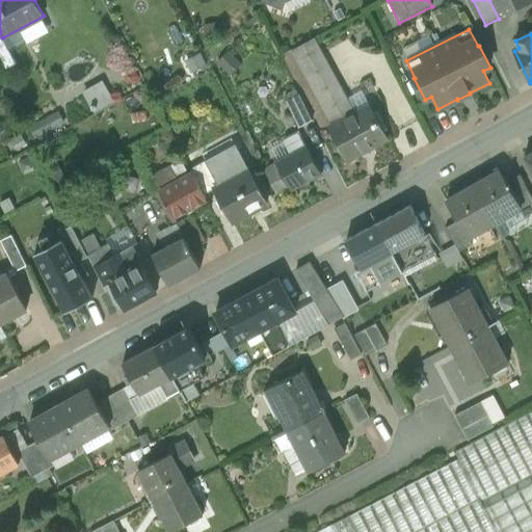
[(2,37),(0,37),(0,62),(4,71),(17,64),(3,37),(2,37)]
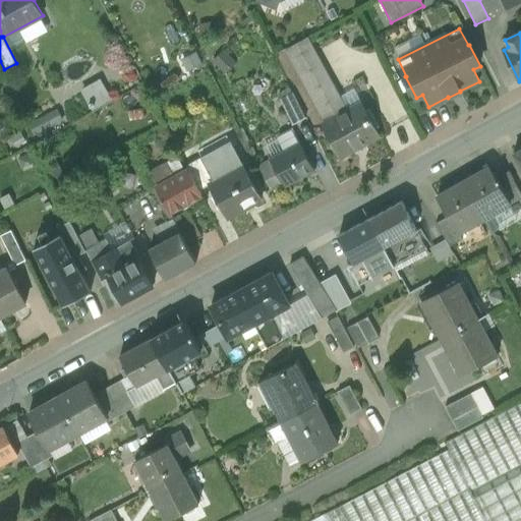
[(348,111),(307,38),(285,50),(326,123),(348,111)]
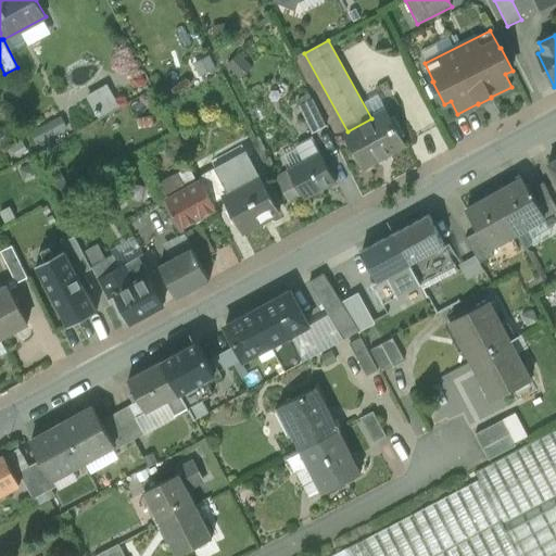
[(192,62),(200,75),(213,67),(205,54),(192,62)]
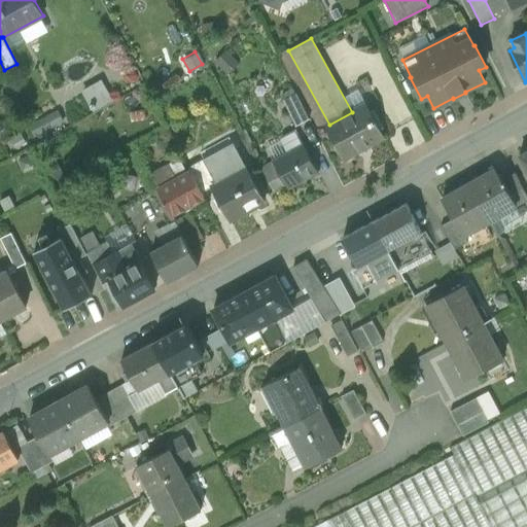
[(103,83),(84,93),(96,113),(114,103),(103,83)]
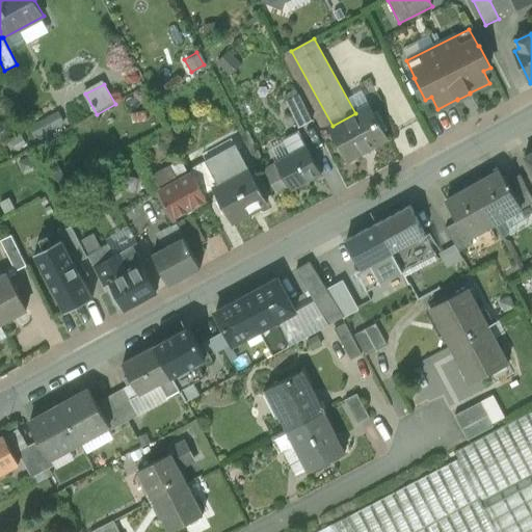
[(312,121),(299,96),(286,102),(298,128),(312,121)]
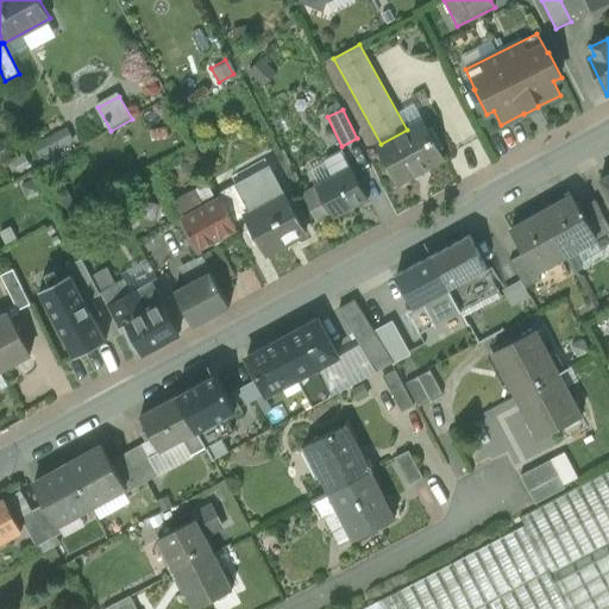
[(381,144),(377,145),(397,183),(443,158),(422,121),(407,130),(381,144)]
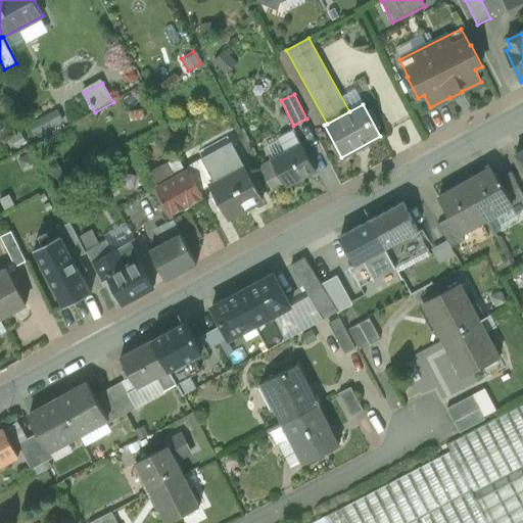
[(300,144),(293,130),(280,137),(279,141),(285,152),(300,144)]
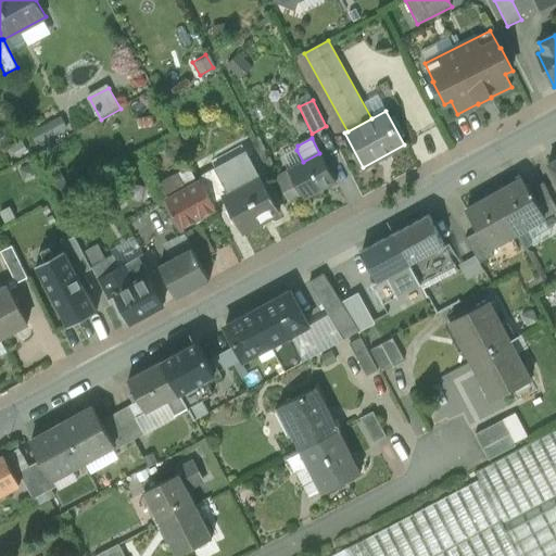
[(303,162),(288,169),(302,196),(304,199),(336,182),(319,153),(303,162)]
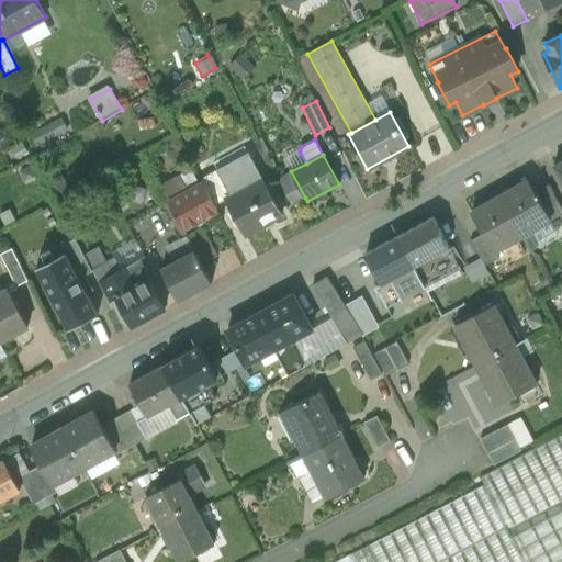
[(251,161),(222,177),(232,198),(226,200),(245,235),(282,215),(263,180),(262,181),(251,161)]
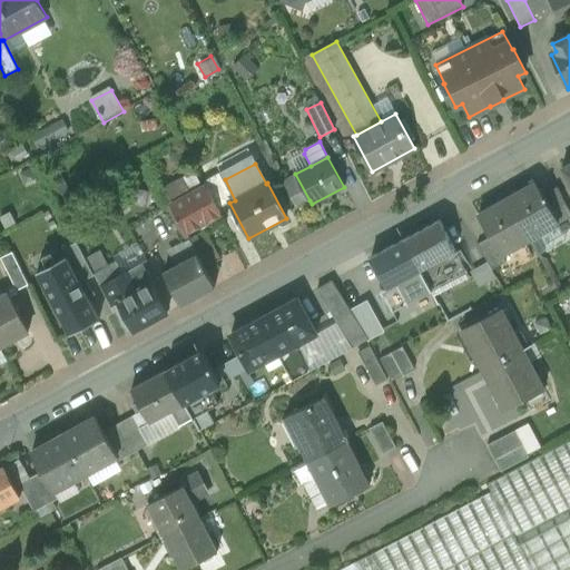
[(220,173),(204,182),(207,187),(218,209),(229,203),(235,200),(225,179),(220,173)]
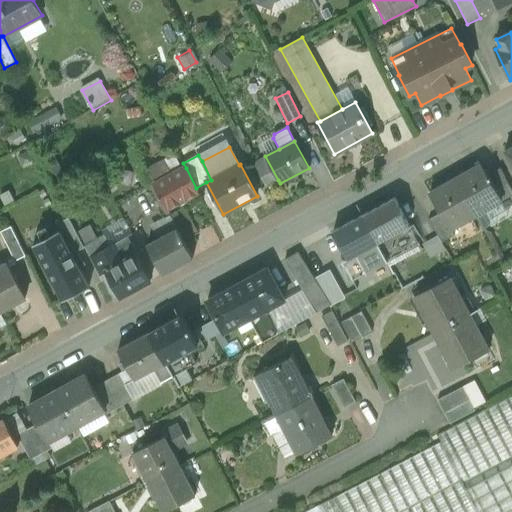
[(278,180),(266,157),(254,163),(266,186),(278,180)]
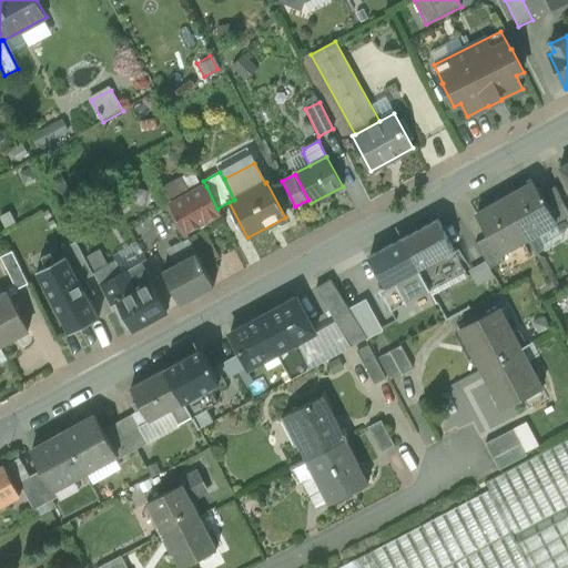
[(534,183),(505,199),(527,237),(555,223),(557,222),(540,194),(534,183)]
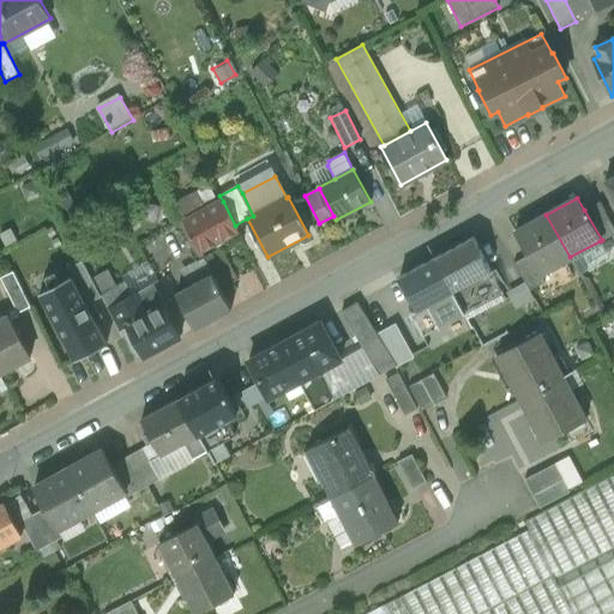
[(223,202),(185,223),(200,252),(239,232),(235,226),(223,202)]
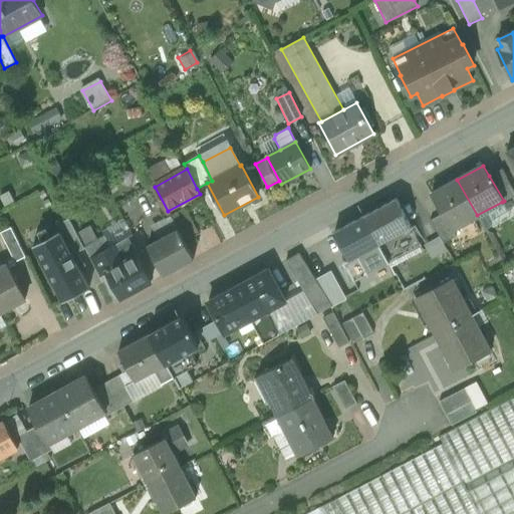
[(508,179),(502,169),(489,176),(504,201),(502,202),(506,209),(513,204),(513,191),(507,179),(508,179)]
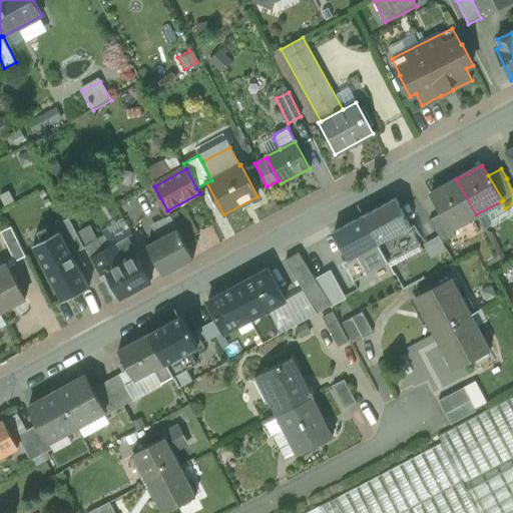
[(476,214),(456,179),(431,194),(442,213),(451,229),(452,228),(476,214)]
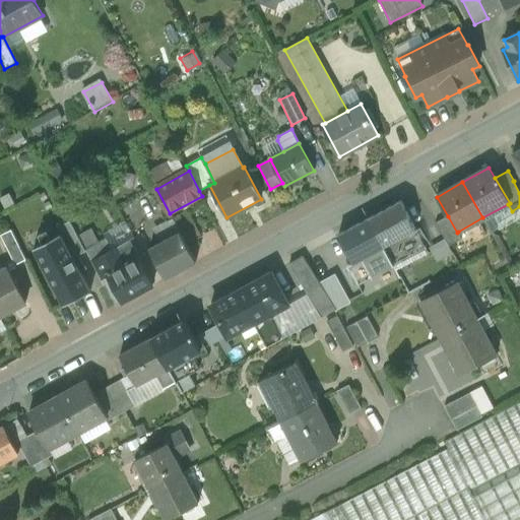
[(427,249),(400,201),(369,218),(390,258),(394,265),(426,248),(426,249),(427,249)]
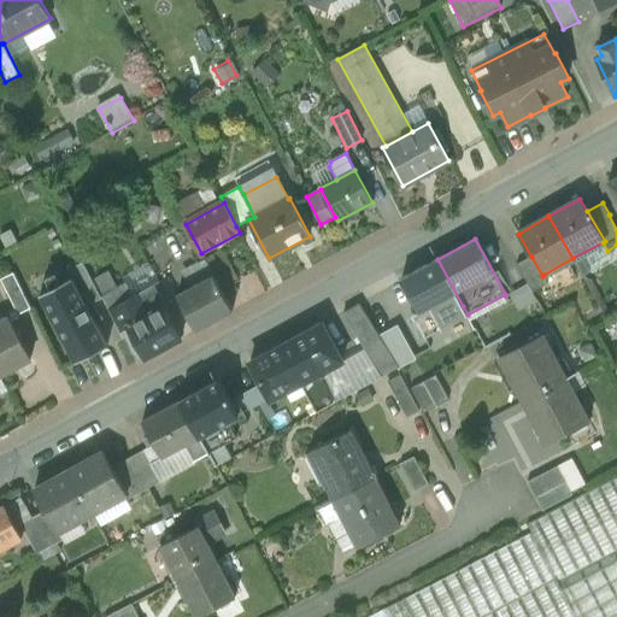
[(222,272),(213,257),(206,262),(215,276),(215,277),(222,272)]
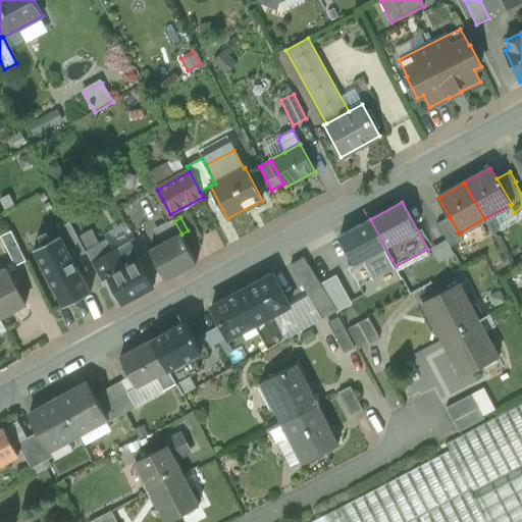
[(459,233),(450,217),(436,224),(451,248),(464,240),(460,232),(459,233)]
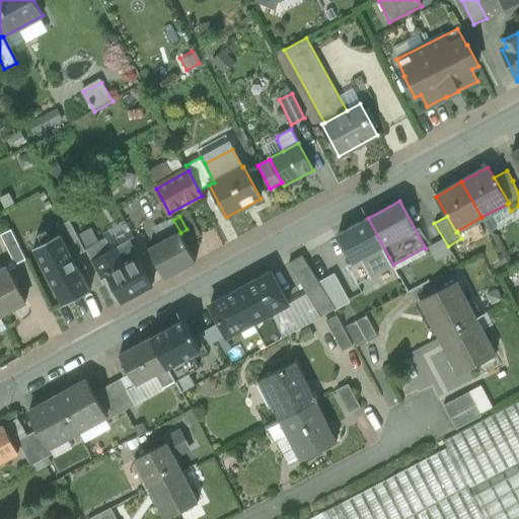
[(368,218),(338,234),(353,262),(362,257),(368,269),(389,257),(368,218)]
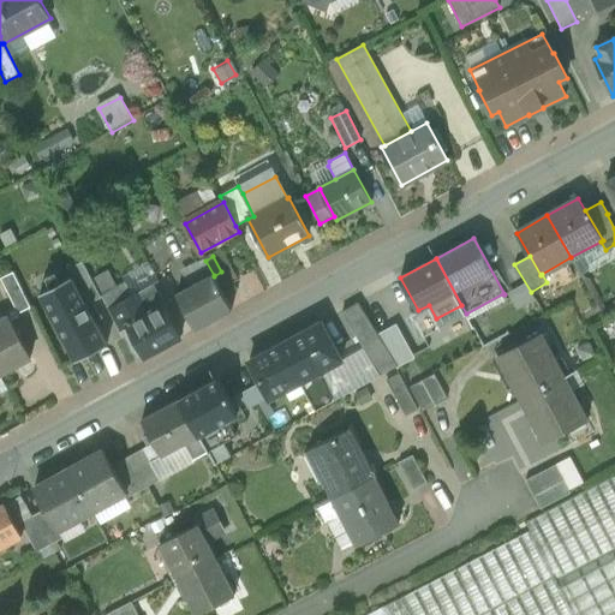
[(71,278),(87,305),(101,298),(82,262),(66,270),(71,278)]
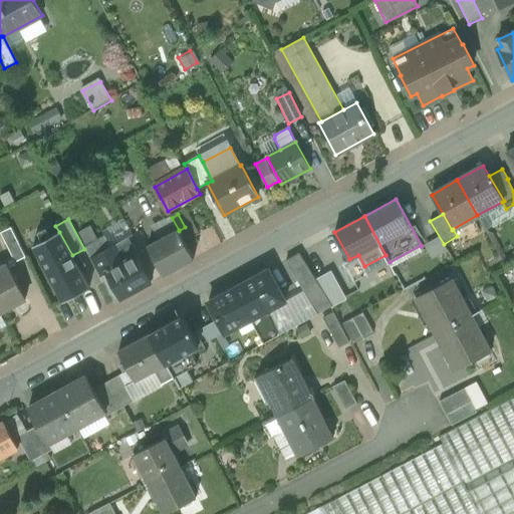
[(185,227),(179,231),(189,248),(198,243),(188,226),(185,227)]
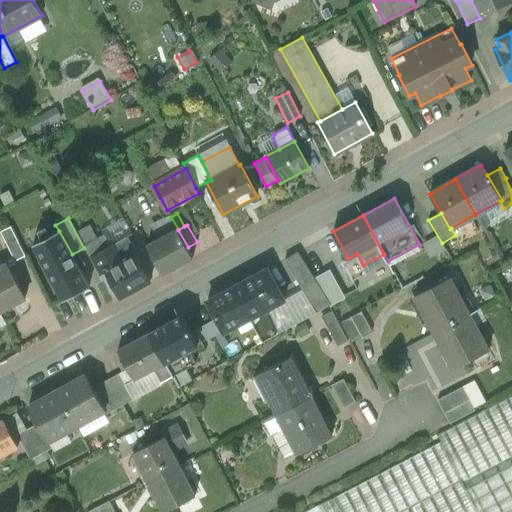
[(26,256),(11,226),(0,232),(15,261),(26,256)]
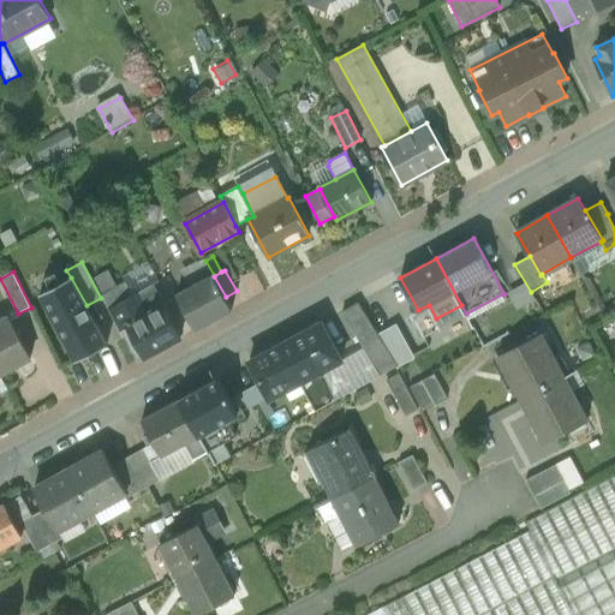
[(214,275),(177,294),(196,329),(232,309),(226,297),(214,276),(214,275)]
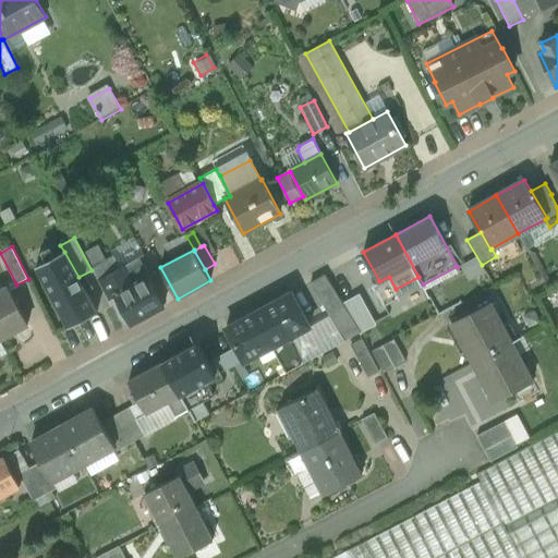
[(36,267),(69,328),(97,313),(79,277),(64,252),(36,267)]
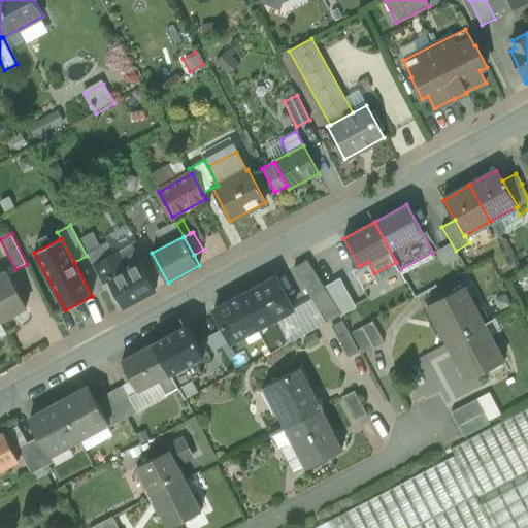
[(95,266),(119,253),(113,242),(90,255),(95,266)]
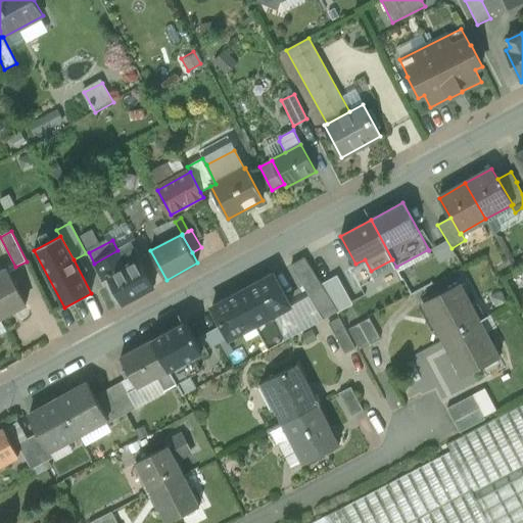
[(448,244),(435,252),(440,262),(455,253),(448,244)]
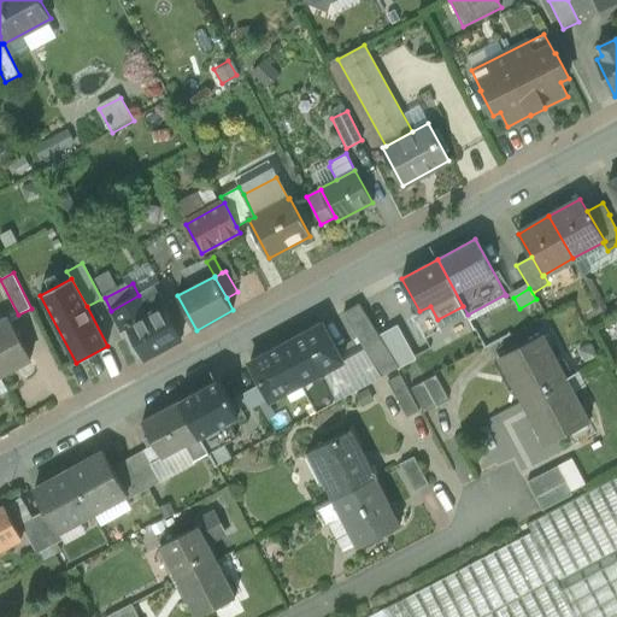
[(139,295),(111,311),(123,331),(130,328),(130,325),(153,313),(142,294),(139,295)]
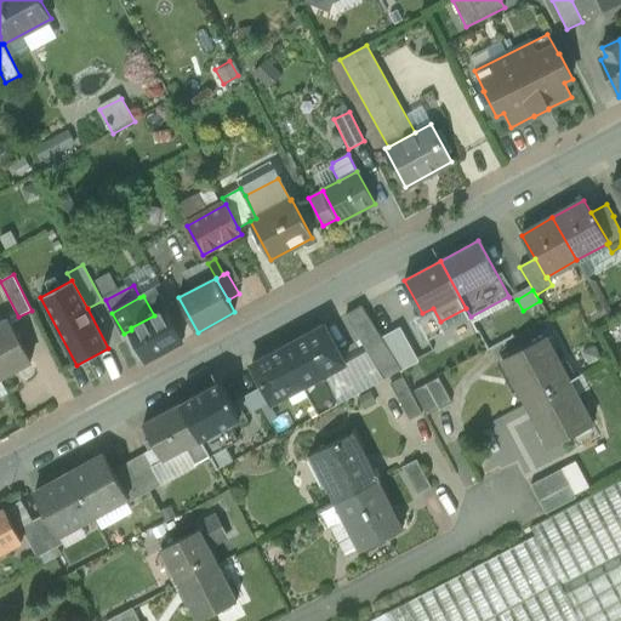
[(402,369),(362,306),(346,314),(368,351),(386,379),(402,369)]
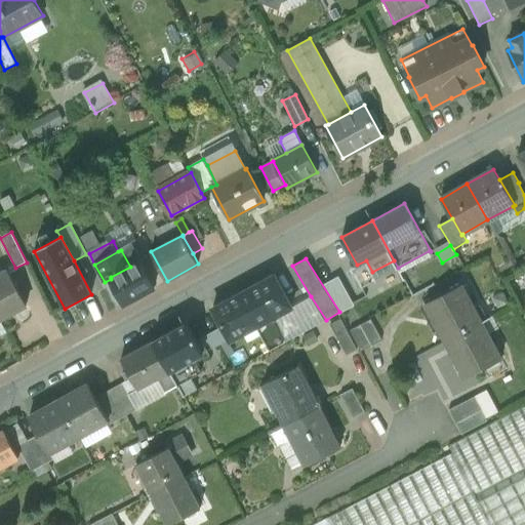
[(394,260),(372,272),(384,292),(404,281),(398,268),(394,260)]
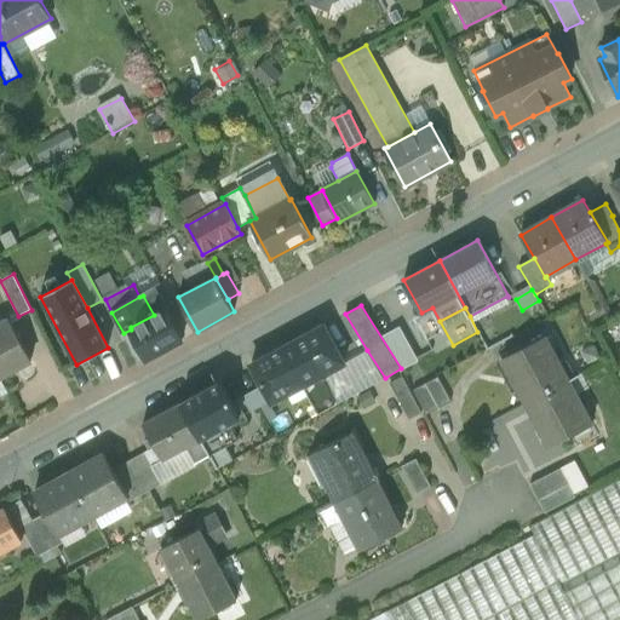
[(154,315),(131,327),(131,329),(148,359),(183,340),(165,309),(154,315)]
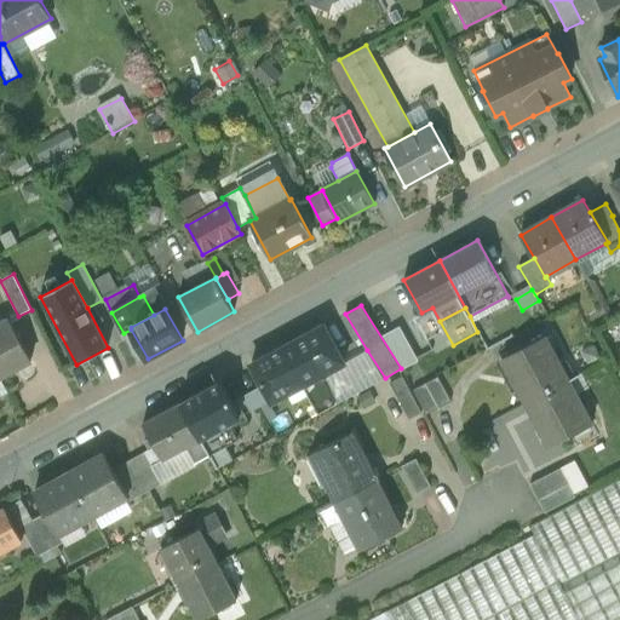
[(10,320),(0,325),(0,375),(32,359),(10,320)]
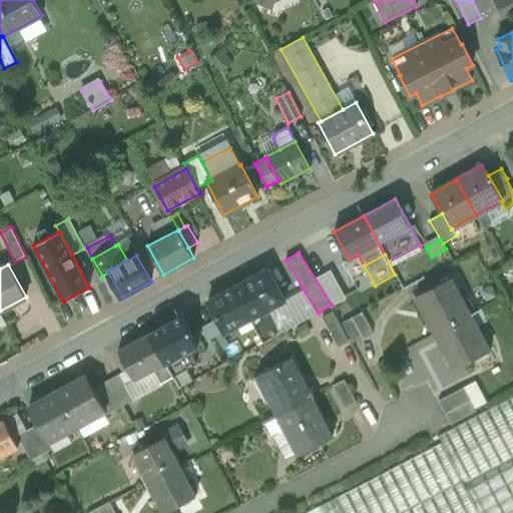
[(269,269),(233,288),(249,319),(263,342),(279,334),(267,310),(286,300),(269,269)]
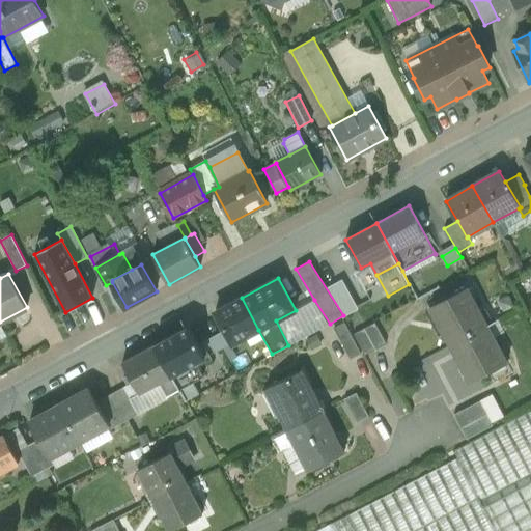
[(468,287),(430,307),(450,344),(487,326),(468,287)]
